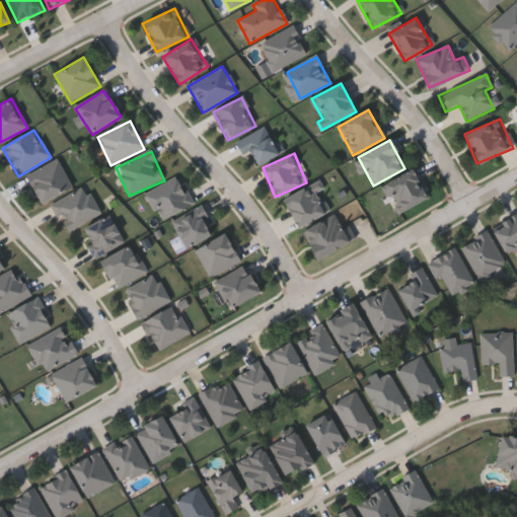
[(72,189),(40,204),(26,176),(59,160),(72,189)]
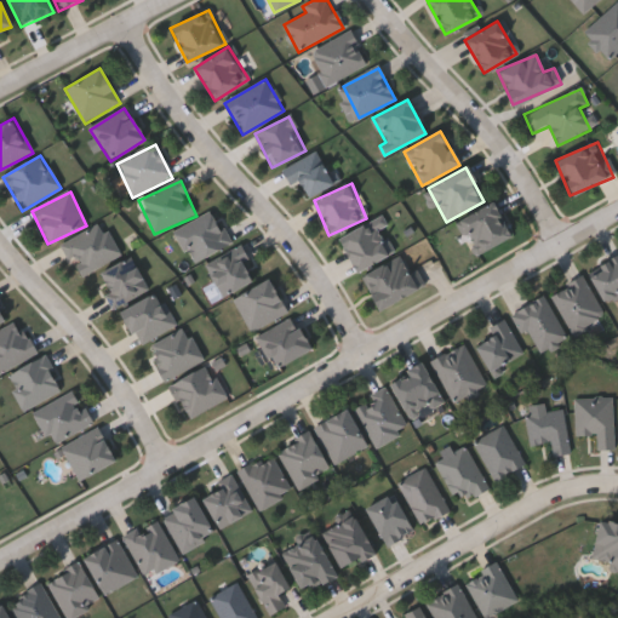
[(510,238),(474,256),(457,221),(493,202),(510,238)]
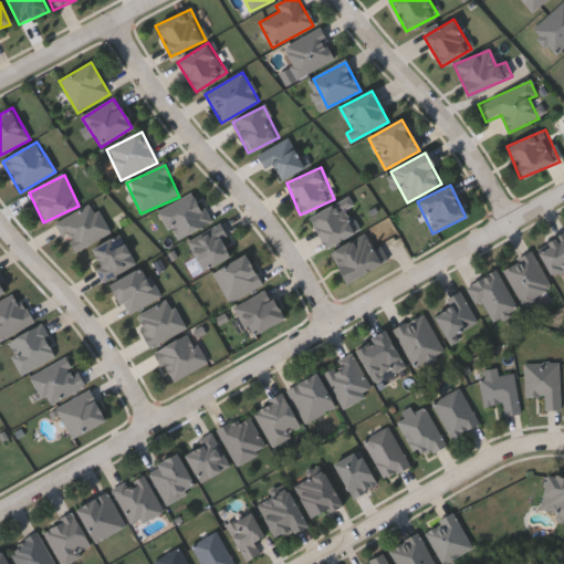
[(160,209),(197,194),(210,225),(174,240),(160,209)]
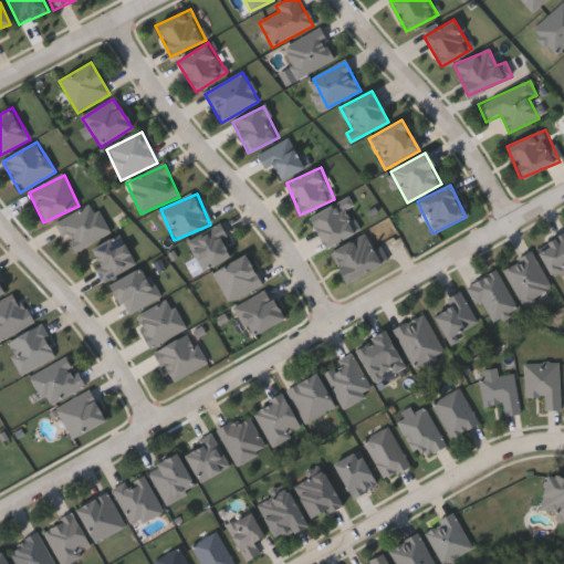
[(309,219),(344,199),(361,229),(325,249),(309,219)]
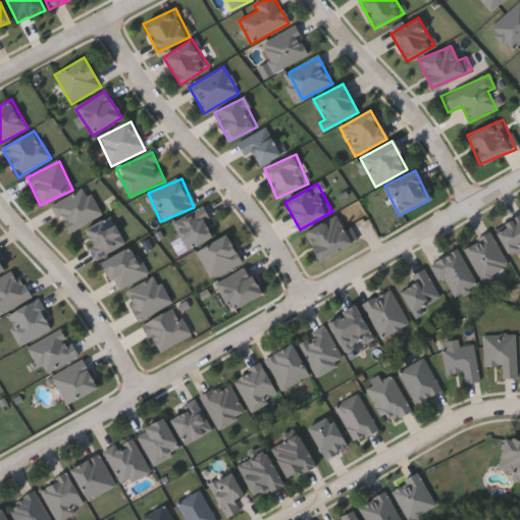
[(51,207),(87,188),(101,214),(66,235),(51,207)]
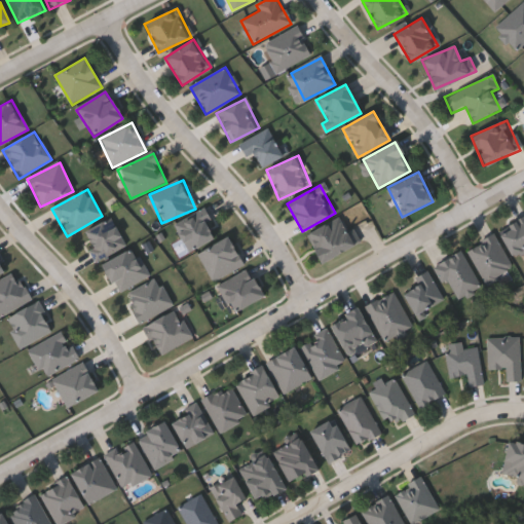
[(189,253),(174,226),(202,210),(217,236),(189,253)]
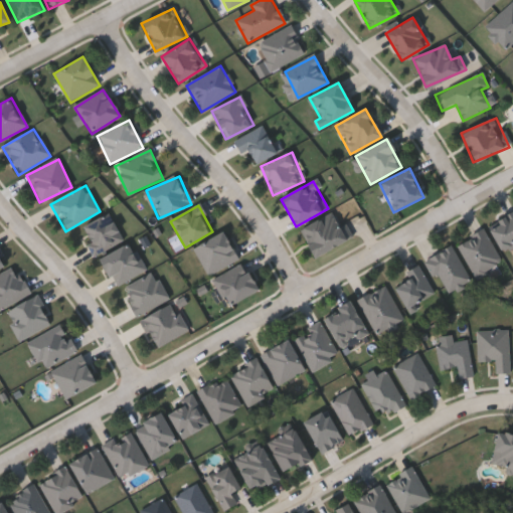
[(340,226),(346,223),(353,237),(313,257),(300,228),(334,212),(340,226)]
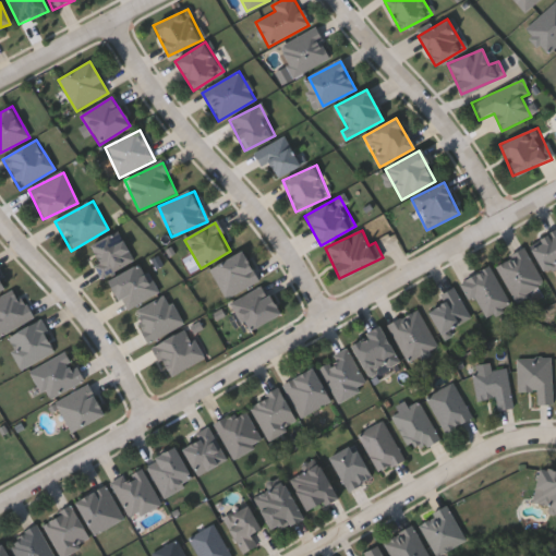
[(555,269),(544,276),(529,244),(555,230),(555,269)]
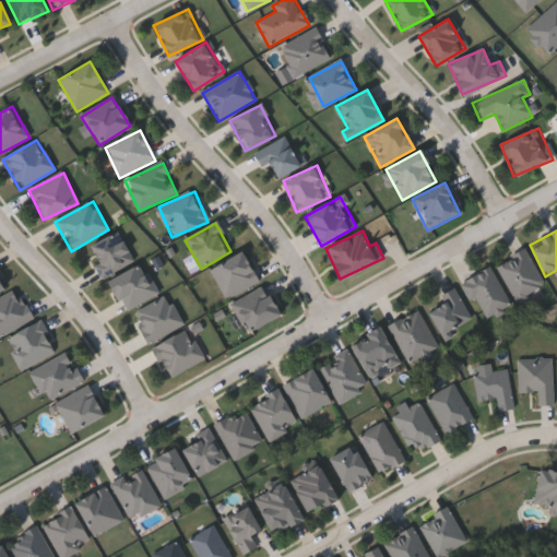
[(89,248),(116,232),(133,260),(102,280),(90,259),(94,257),(89,248)]
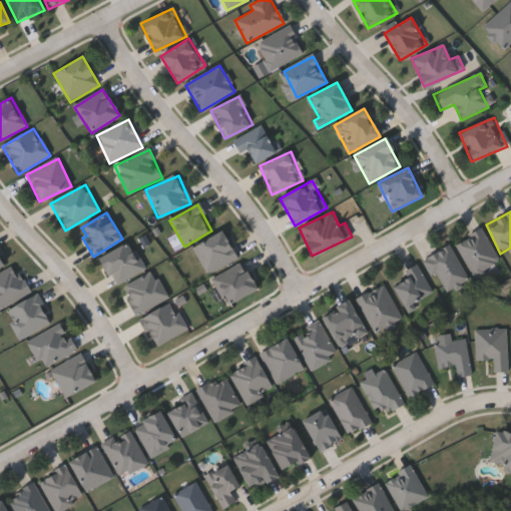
[(473,277),(455,243),(482,228),(500,263),(473,277)]
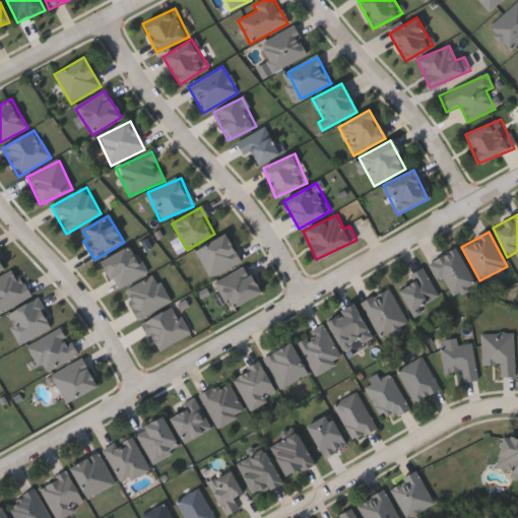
[(242,262),(211,279),(195,251),(225,234),(242,262)]
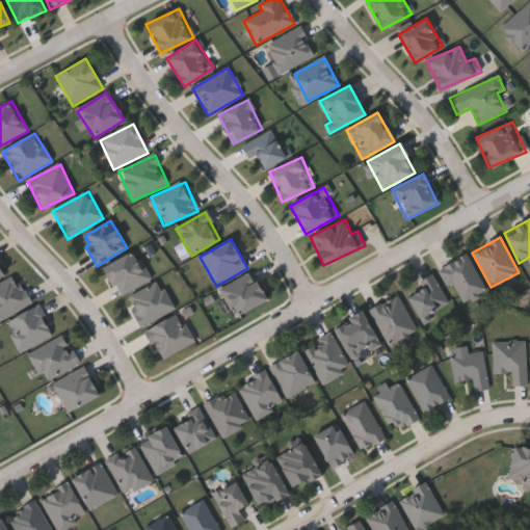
[(102,269),(134,250),(152,279),(120,298),(102,269)]
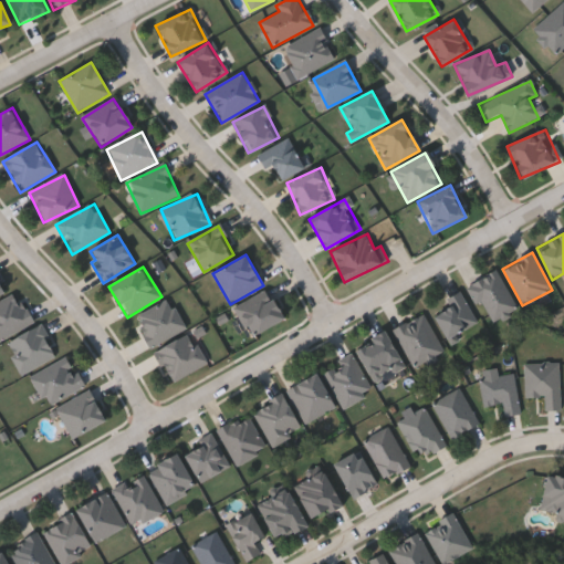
[(470,283),(499,271),(515,311),(487,323),(470,283)]
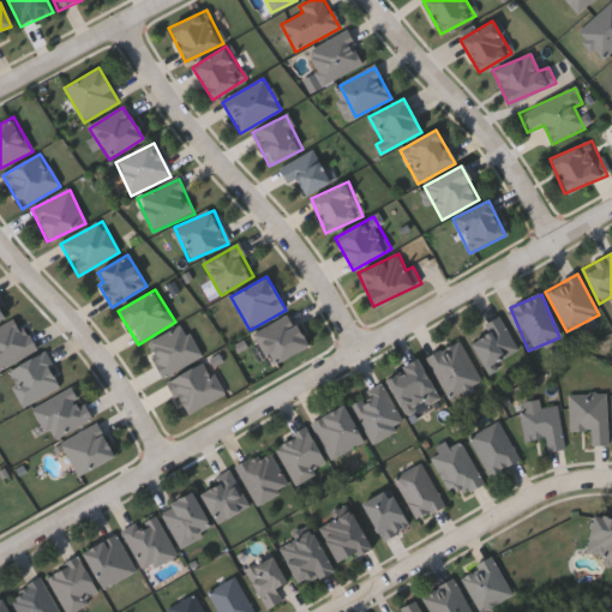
[(307,348),(270,365),(256,331),(292,316),(307,348)]
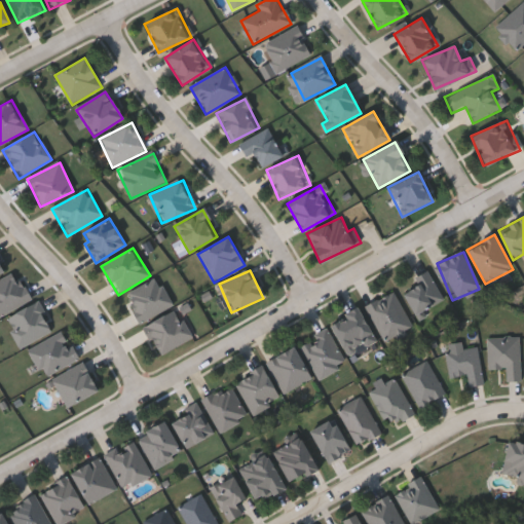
[(417,286),(414,277),(427,270),(443,301),(415,315),(403,293),(417,286)]
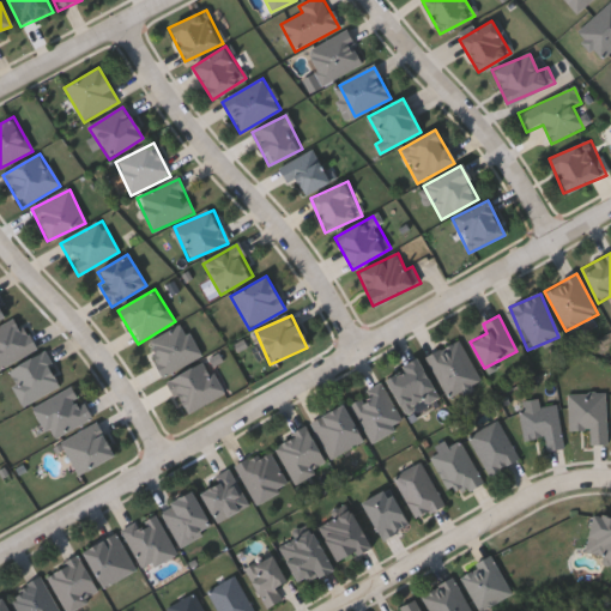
[(36,345),(4,373),(0,368),(0,326),(12,316),(36,345)]
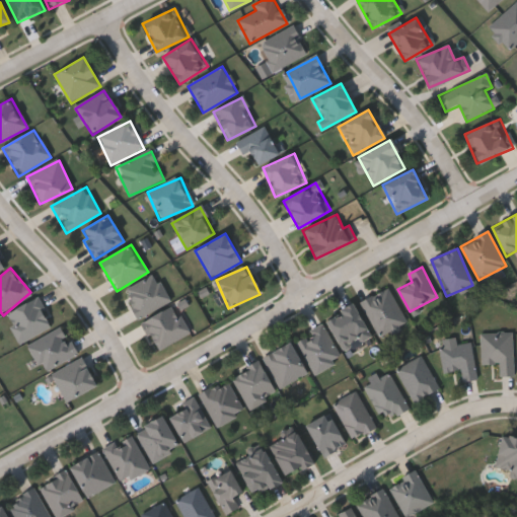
[(170,303),(137,319),(123,291),(156,275),(170,303)]
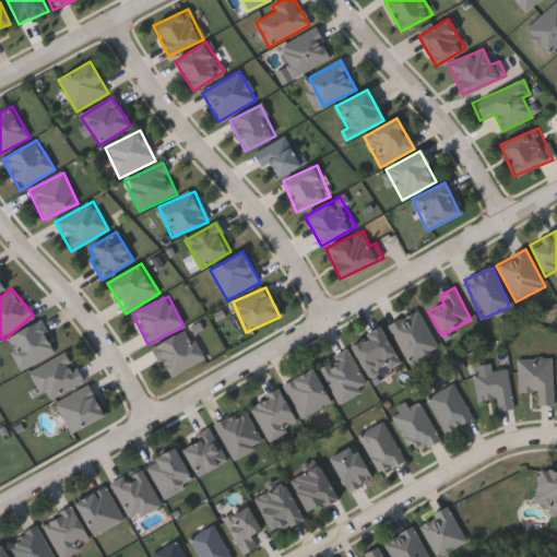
[(406,364),(389,323),(419,310),(438,351),(406,364)]
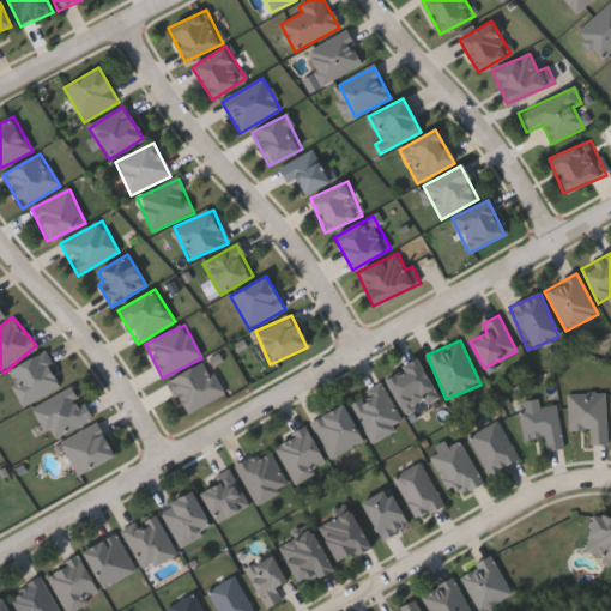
[(24,407),(6,373),(43,352),(61,387),(24,407)]
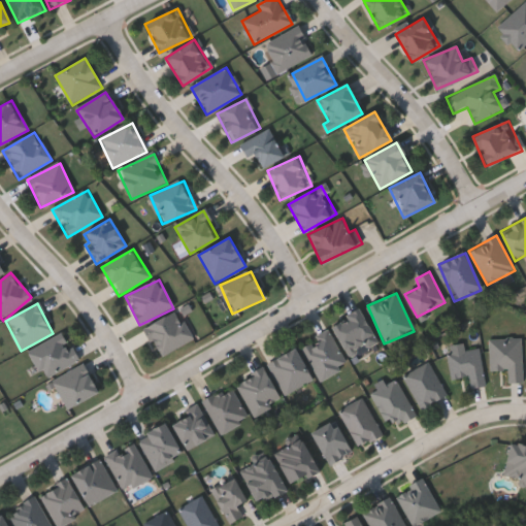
[(350,359),(330,325),(358,308),(377,343),(350,359)]
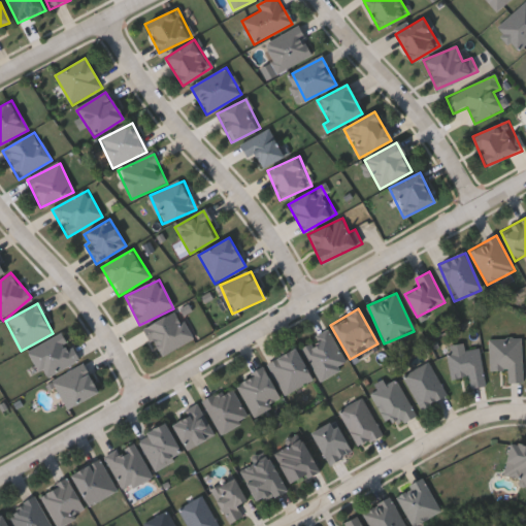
[(144,329),(176,311),(193,340),(161,358),(144,329)]
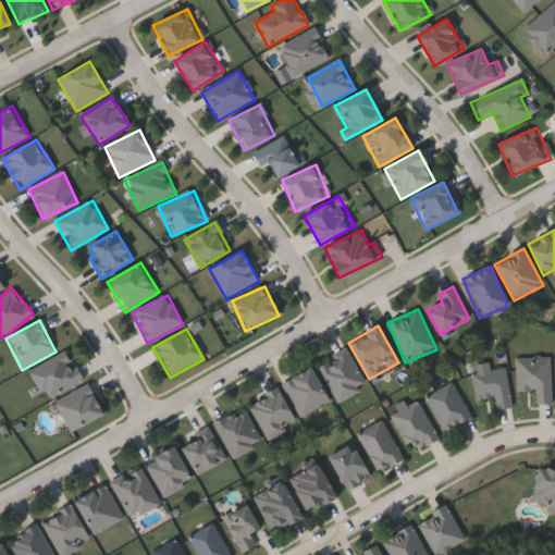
[(336,403),(318,365),(347,349),(366,389),(336,403)]
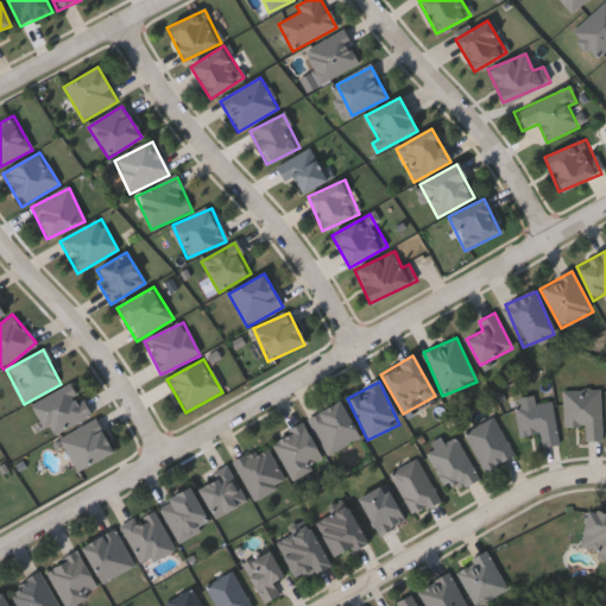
[(33,405),(74,383),(93,416),(52,439),(33,405)]
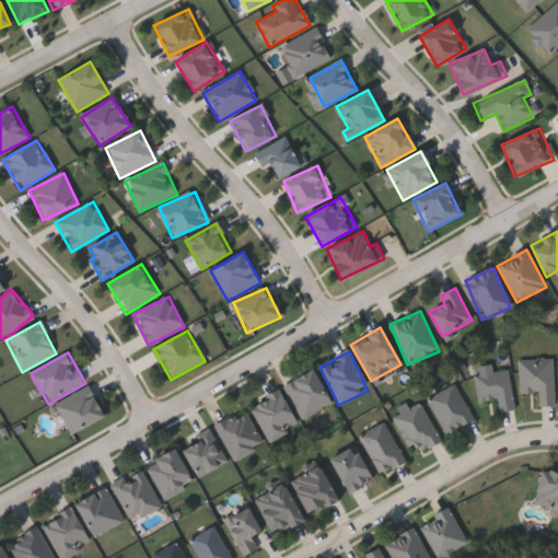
[(556,406),(541,407),(539,393),(521,394),(519,362),(554,360),(556,406)]
